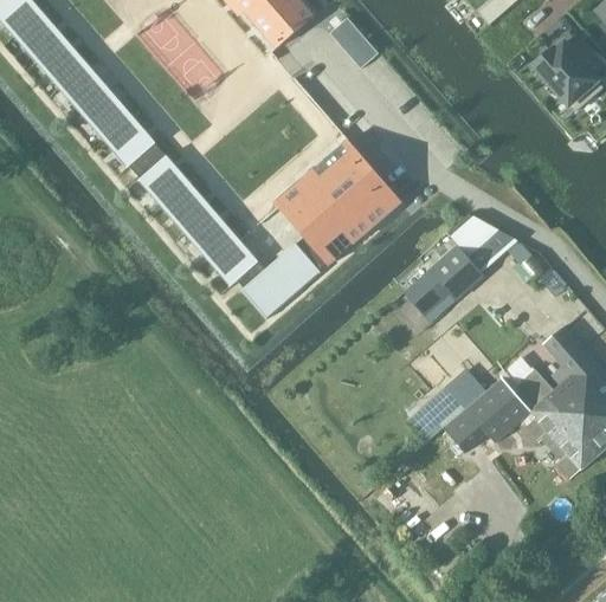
[(242,290),(266,318),(321,270),(320,267),(327,261),(329,264),(403,201),(347,138),(275,201),(305,237),(297,243),(296,241),(266,267),(260,260),(259,261),(166,154),(165,155),(155,144),(156,143),(31,0),(219,0),(236,18),(244,12),(275,47),(313,14),(301,0),(0,0),(0,20),(128,168),(130,166),(140,177),(137,179),(231,286),(238,280),(244,287),(242,290)]
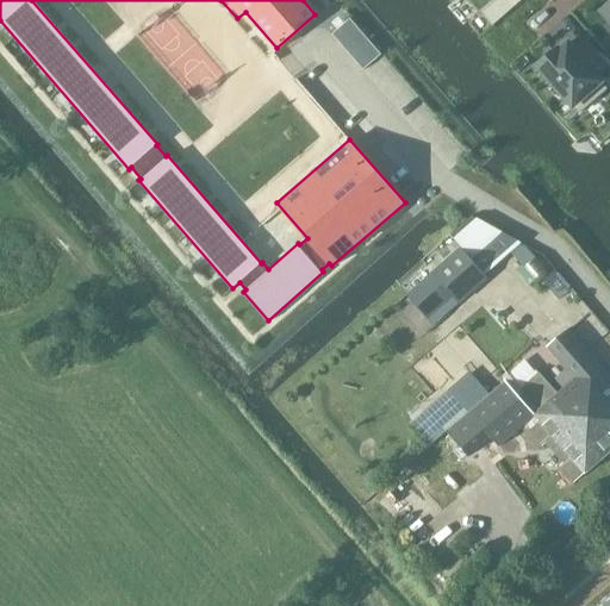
[(350,16),(332,32),(363,68),(381,51),(350,16)]
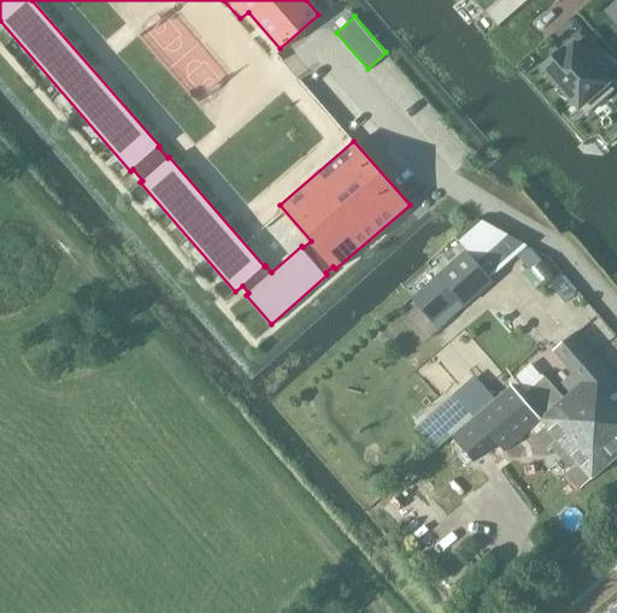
[(562,48),(545,64),(586,111),(613,88),(603,76),(615,65),(592,39),(580,49),(574,43),(565,52),(562,48)]
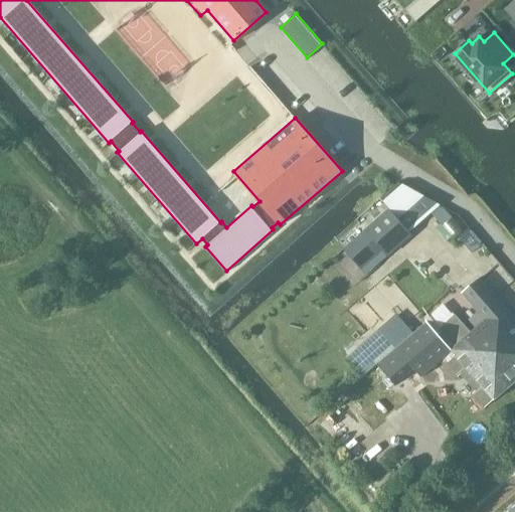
[(452,234),(453,235),(463,227),(446,207),(441,204),(432,211),(440,221),(436,224),(447,237),(452,234)]
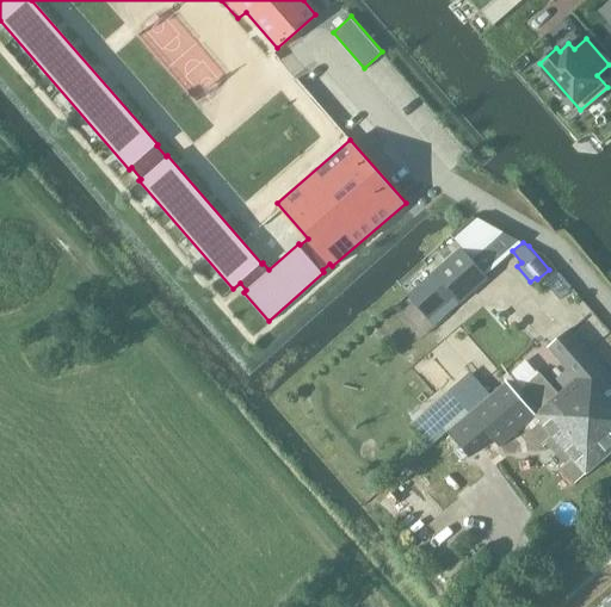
[(487,276),(462,246),(408,293),(429,317),(454,295),(460,301),(487,276)]
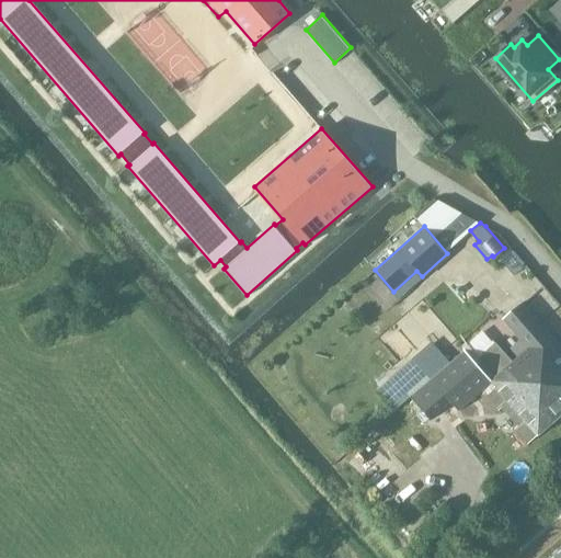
[(431,376),(411,393),(432,417),(451,400),(459,409),(482,388),(499,408),(502,406),(518,424),(515,426),(528,441),(538,433),(560,413),(560,351),(545,332),(519,303),(504,316),(530,345),(514,360),(513,361),(495,341),(493,342),(483,352),(476,364),(462,348),(449,360),(431,376)]
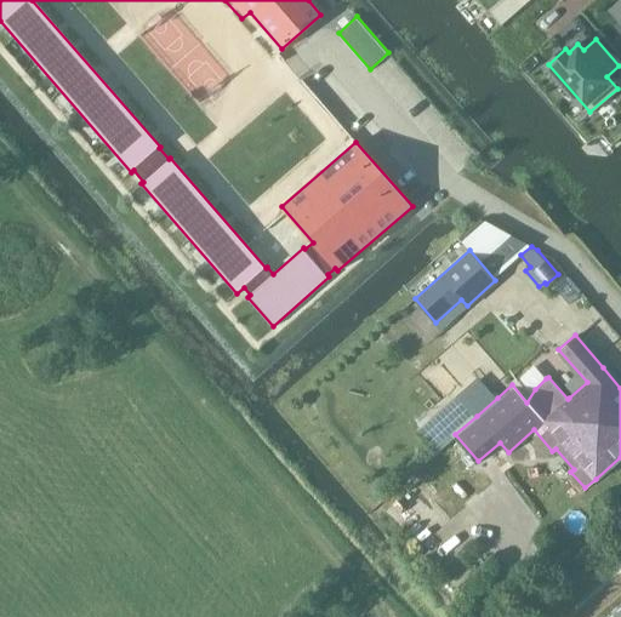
[(477,416),(468,406),(457,394),(420,427),(438,449),(455,434),(477,416)]
